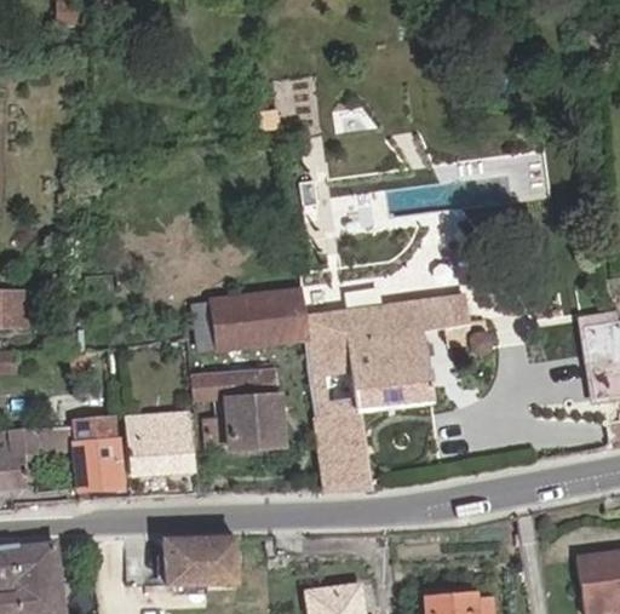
[(304,336),(300,303),(299,286),(211,297),(211,302),(189,305),(195,346),(304,336)]
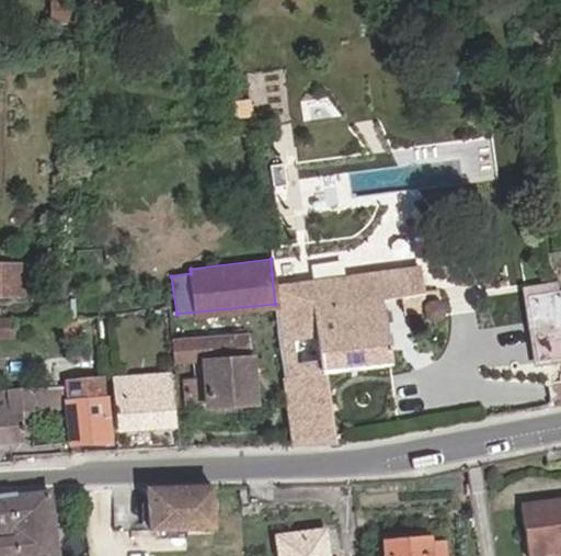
[(276,310),(290,441),(331,439),(322,371),(391,363),(384,295),(421,290),(425,314),(441,313),(437,284),(424,285),(421,267),(311,278),(313,307),(276,310)]
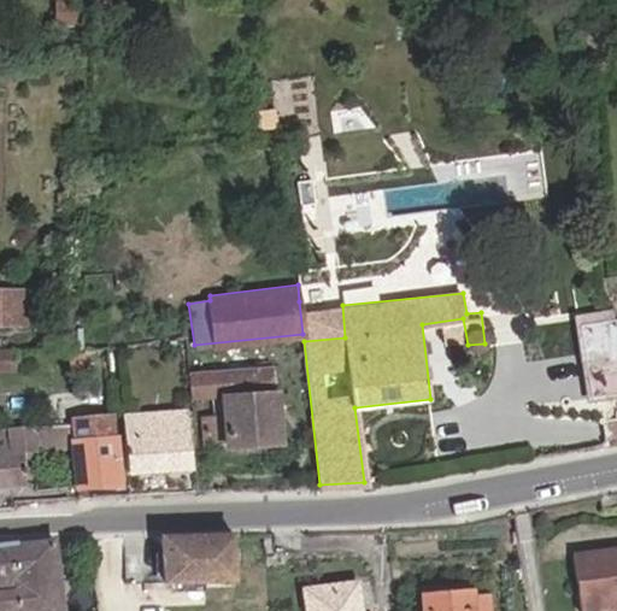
[(0,312),(16,312),(15,294),(0,294),(0,312)]
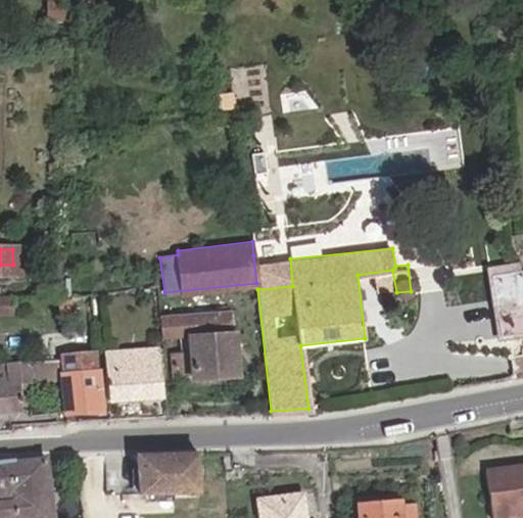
[(10,293),(0,293),(0,309),(11,309),(10,293)]
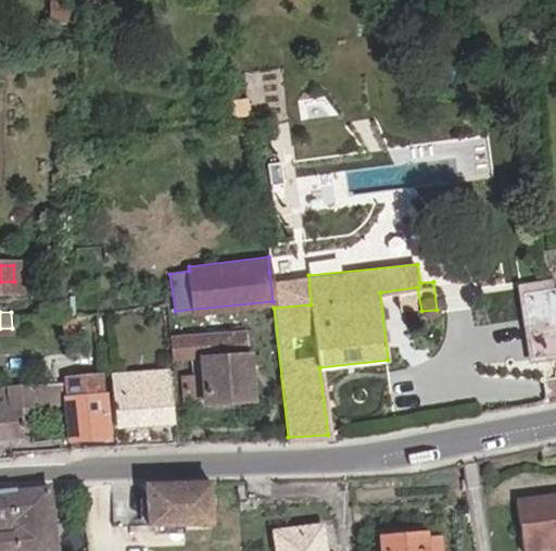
[(555,314),(555,313),(545,315),(555,357),(555,314)]
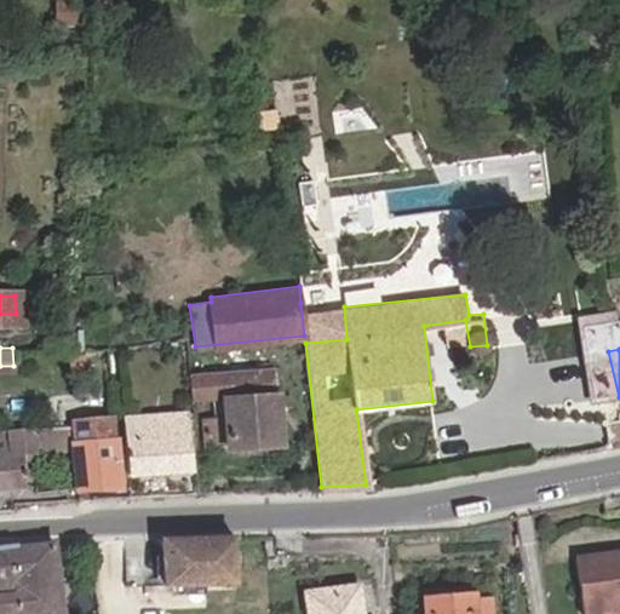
[(619,399),(619,397),(608,351),(591,354),(600,400),(619,399)]
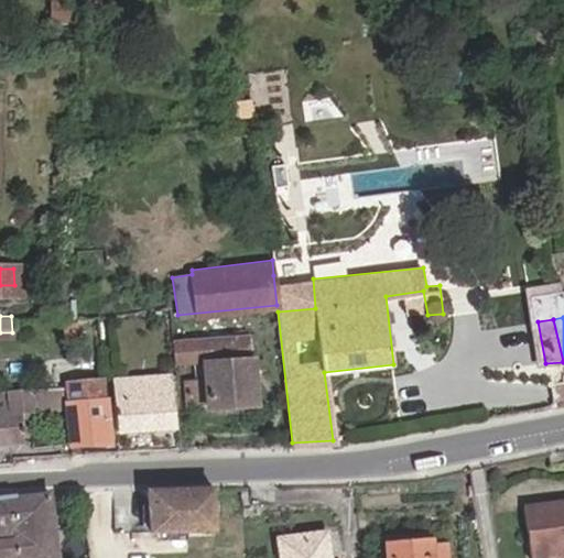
[(203,357),(252,357),(252,336),(172,337),(173,357),(203,357)]
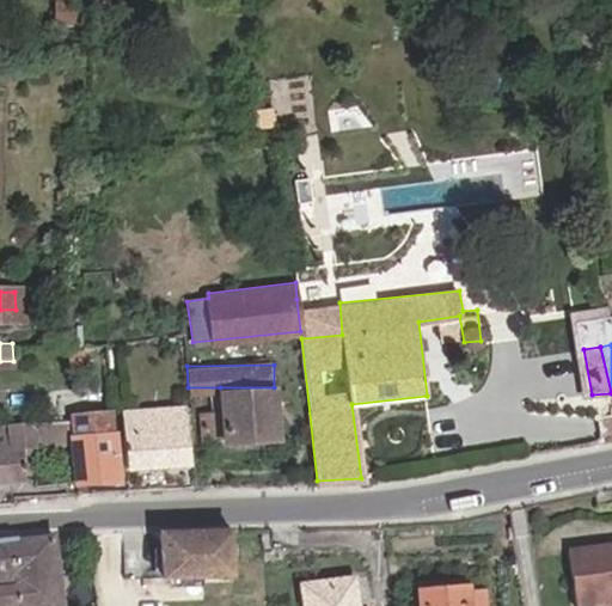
[(275,440),(274,387),(220,387),(220,408),(201,408),(201,439),(221,438),(222,441),(275,440)]
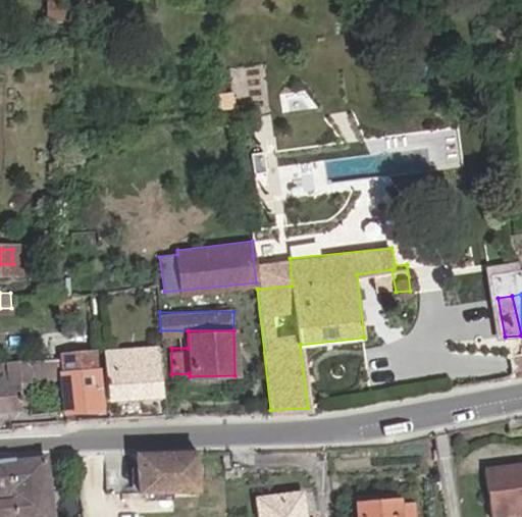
[(157,346),(104,349),(107,396),(160,393),(157,346)]
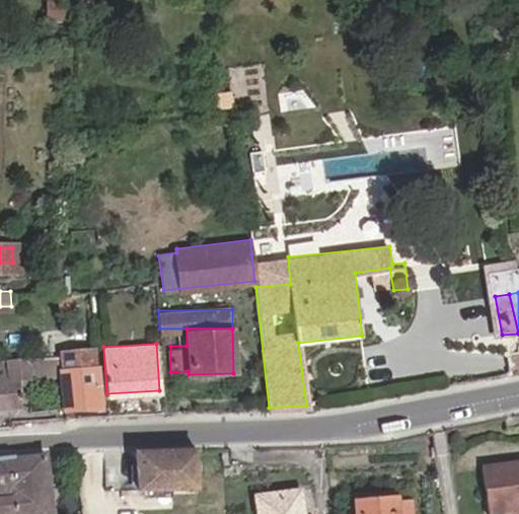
[(59,367),(60,373),(60,388),(63,409),(97,407),(92,349),(62,350),(62,368),(59,367)]
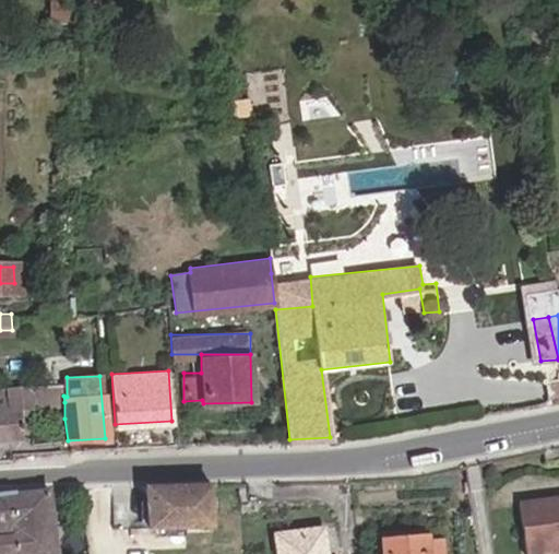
[(19,404),(64,402),(63,396),(63,381),(0,384),(0,435),(20,435),(19,404)]
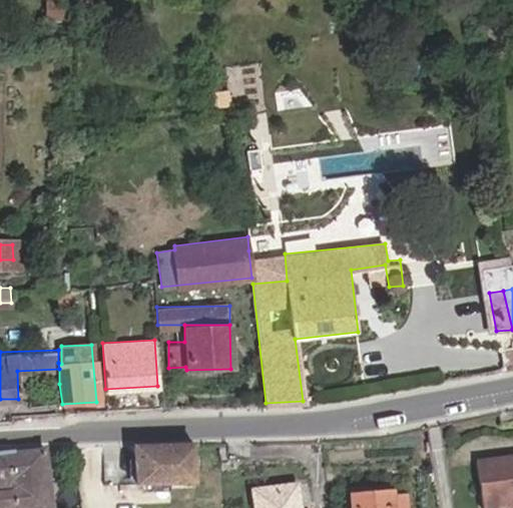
[(195,478),(192,441),(133,442),(133,444),(135,480),(195,478)]
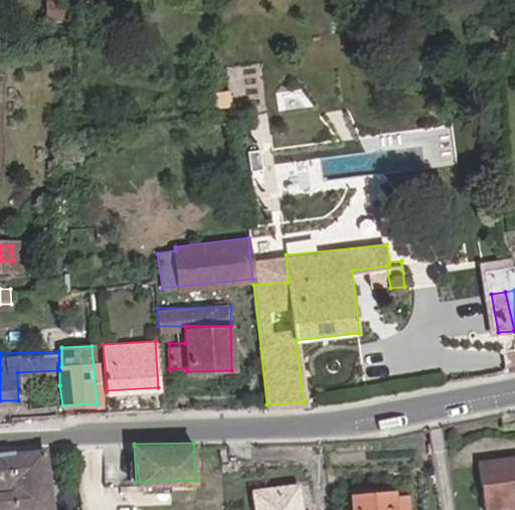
[(0,450),(0,509),(50,509),(44,446),(0,450)]
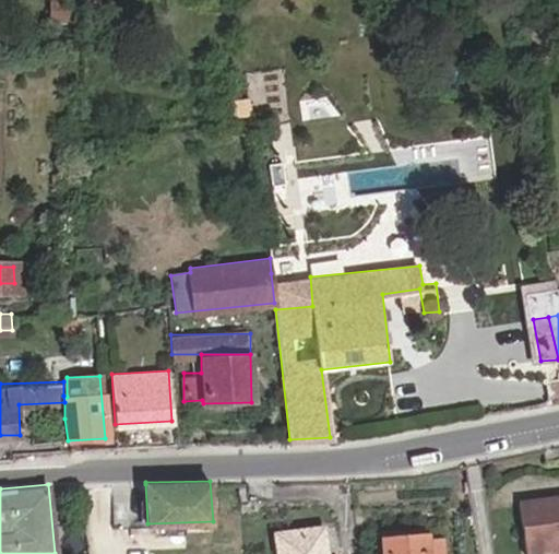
[(538,504),(537,496),(519,498),(525,552),(542,550),(542,553),(558,553),(558,526),(558,525),(558,523),(558,493),(554,494),(554,502),(538,504)]
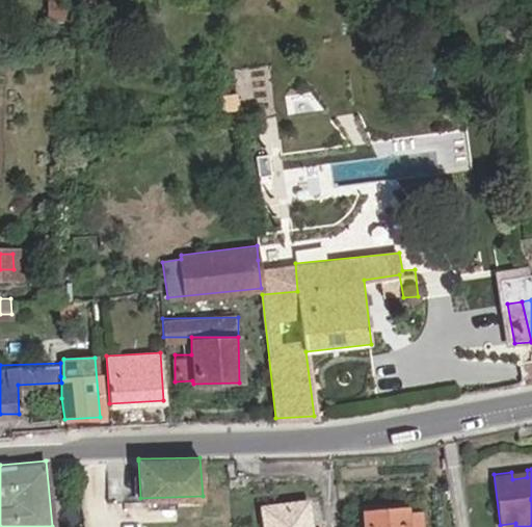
[(527,477),(527,470),(511,472),(512,479),(527,477)]
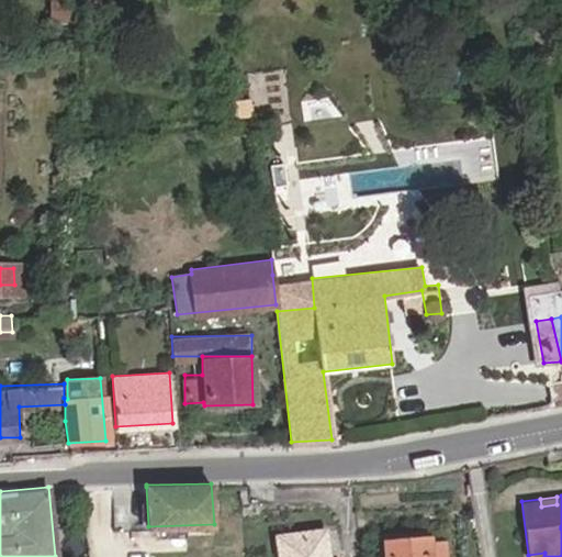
[(326,556),(325,528),(276,531),(277,556),(326,556)]
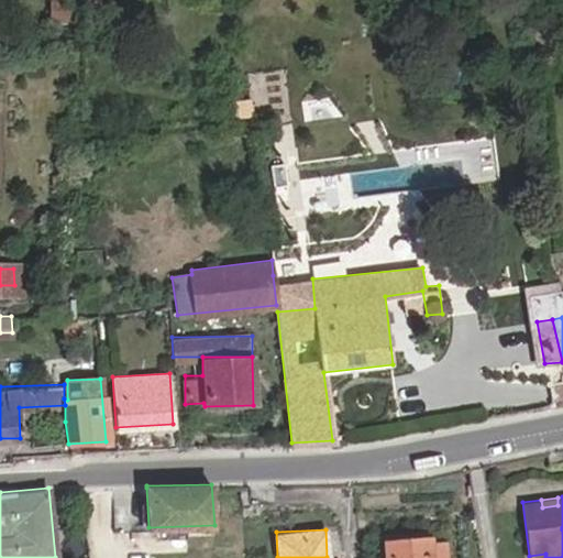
[(428,533),(384,536),(386,557),(444,557),(443,538),(429,539),(428,533)]
